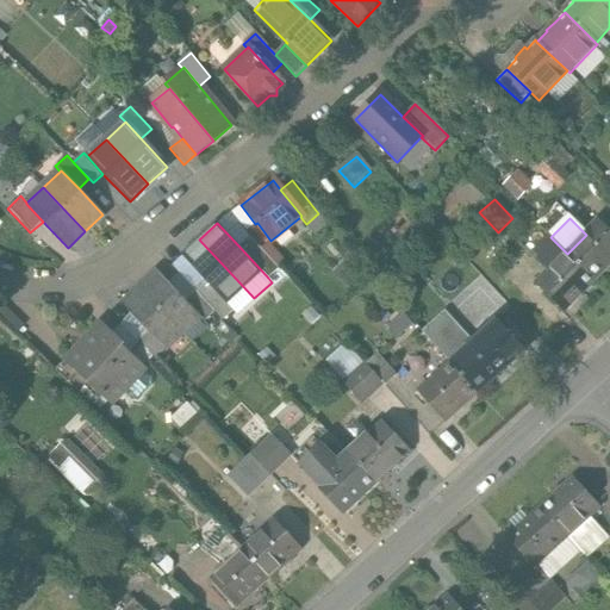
[(567,254),(595,280),(609,265),(609,234),(598,223),(586,235),(567,254)]
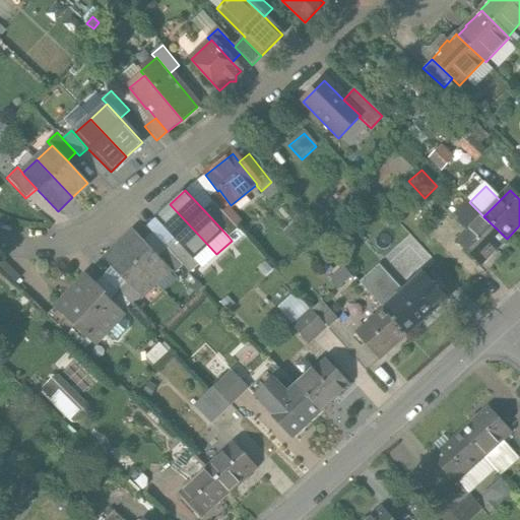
[(467,233),(483,216),(469,202),(460,193),(444,210),(467,233)]
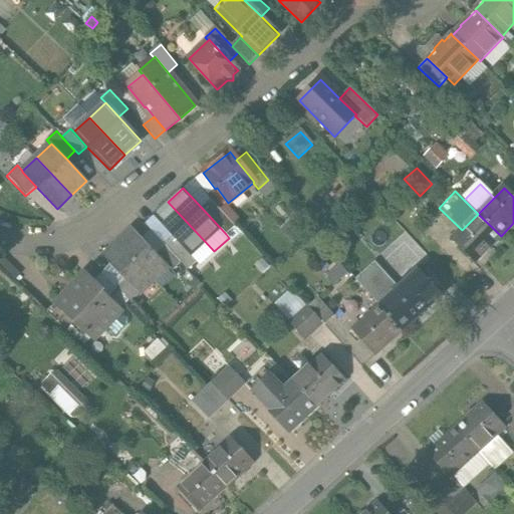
[(235,226),(210,199),(201,207),(226,234),(235,226)]
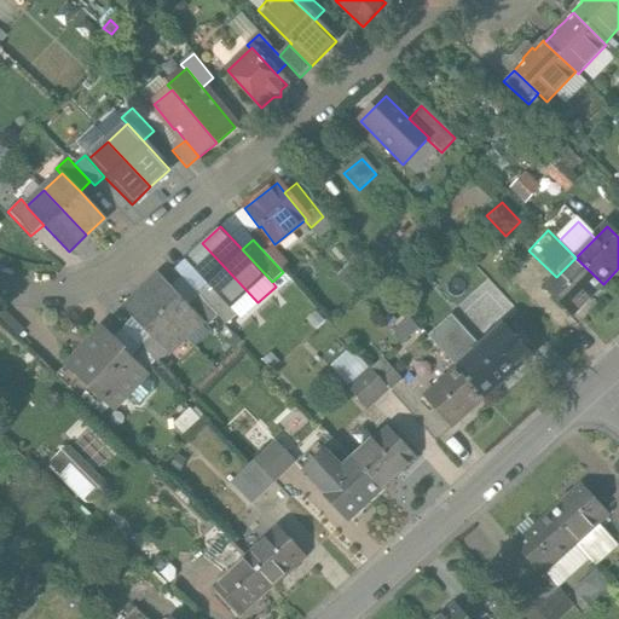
[(202,243),(184,260),(206,283),(236,316),(239,319),(258,302),(202,243)]
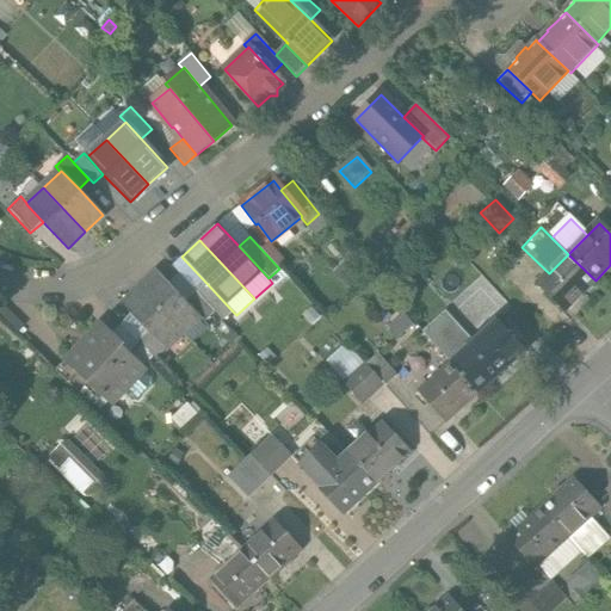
[(596,281),(568,254),(549,273),(538,285),(566,312),(596,281)]
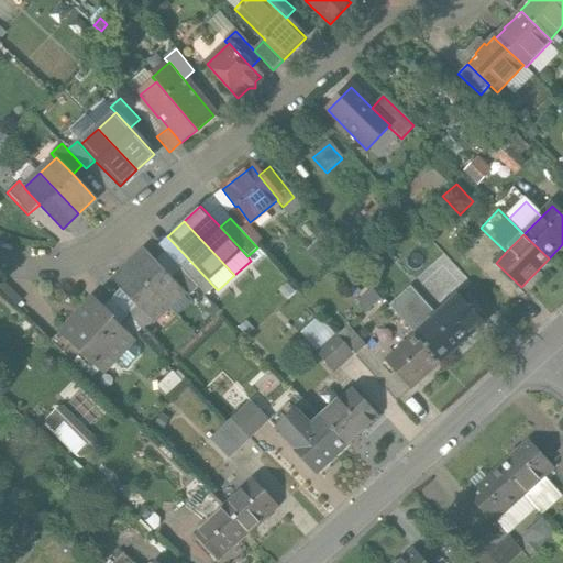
[(129,265),(167,307),(184,293),(169,277),(144,251),(129,265)]
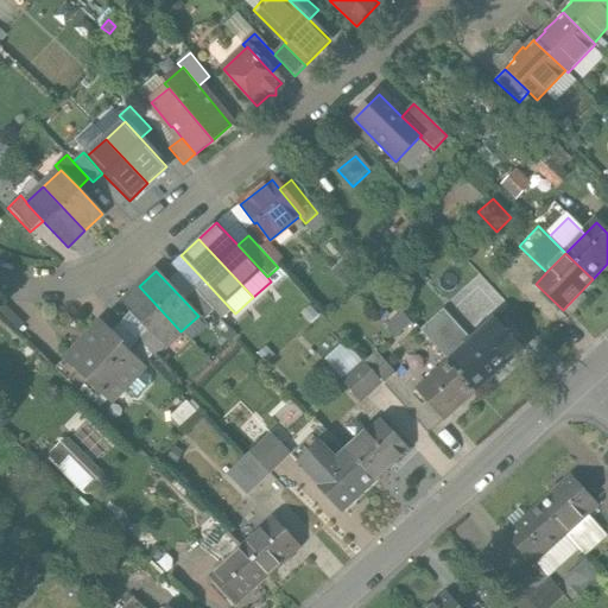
[(232,310),(202,278),(191,287),(194,290),(214,311),(221,318),(232,310)]
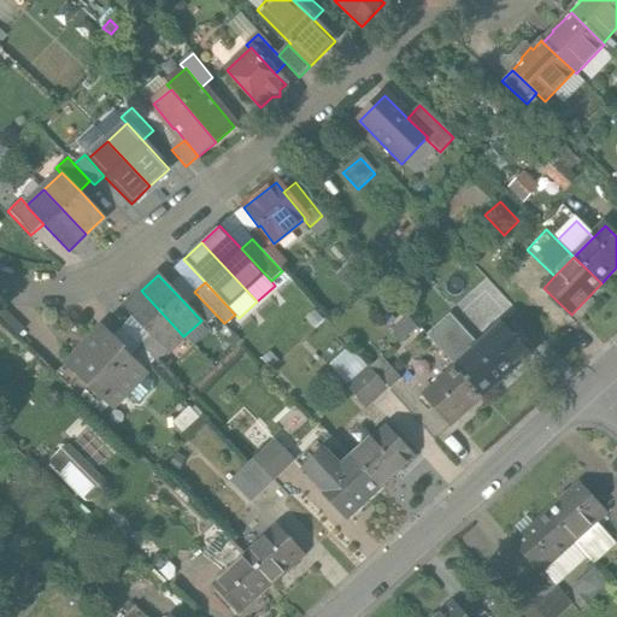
[(133,317),(166,353),(183,336),(141,291),(123,307),(133,317)]
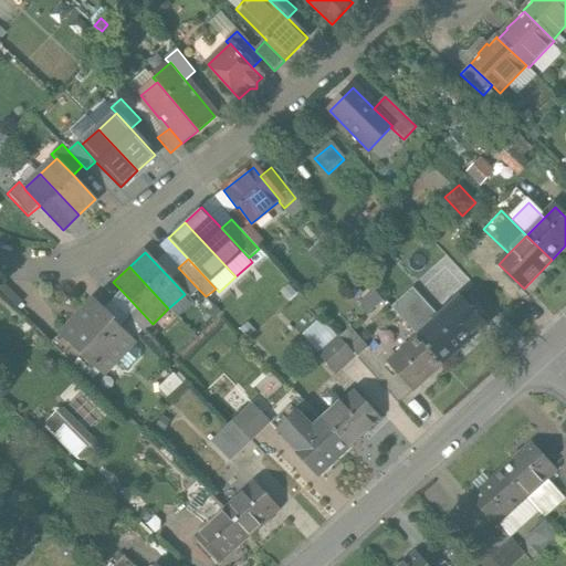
[(170,279),(185,294),(189,297),(199,290),(180,270),(170,279)]
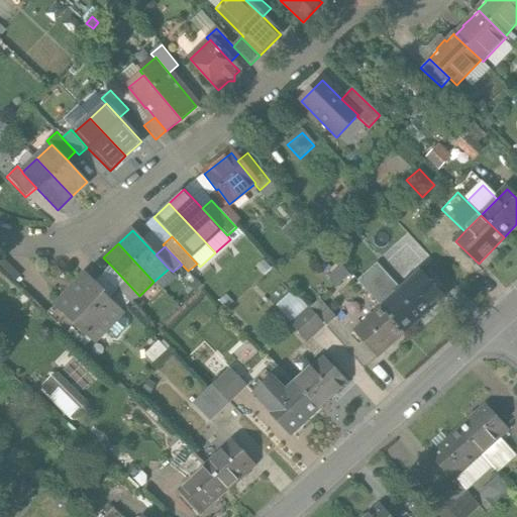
[(357,282),(382,308),(401,291),(377,264),(357,282)]
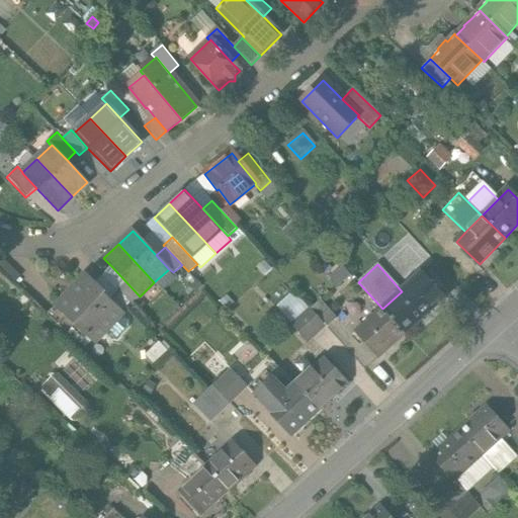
[(130,304),(131,305),(140,296),(111,266),(102,276),(130,304)]
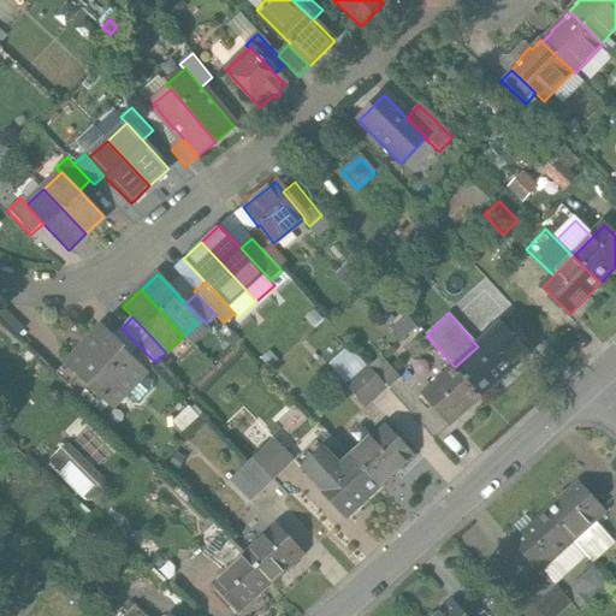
[(407,318),(392,331),(402,342),(416,329),(407,318)]
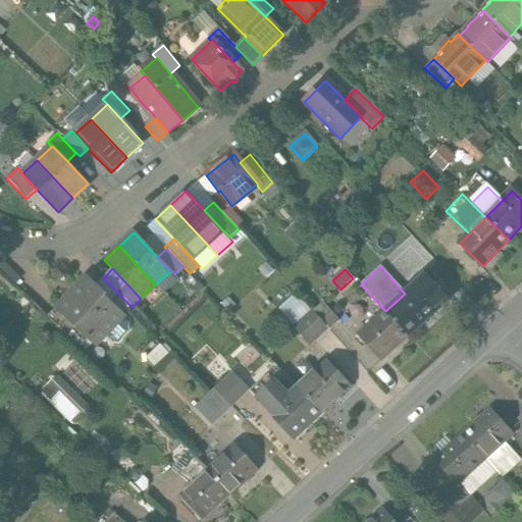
[(385,311),(408,336),(451,298),(428,272),(405,294),(385,311)]
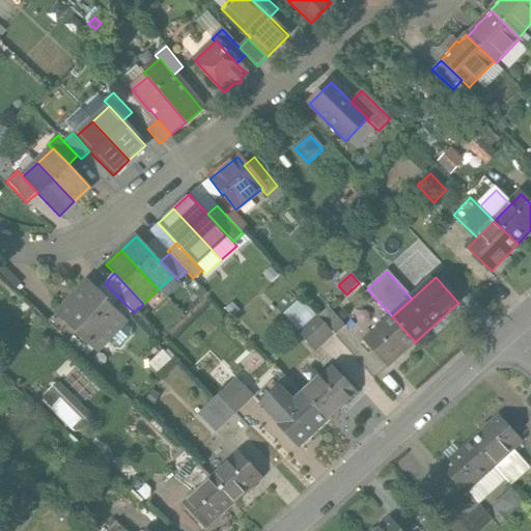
[(133,311),(105,283),(95,292),(93,295),(123,323),(133,311)]
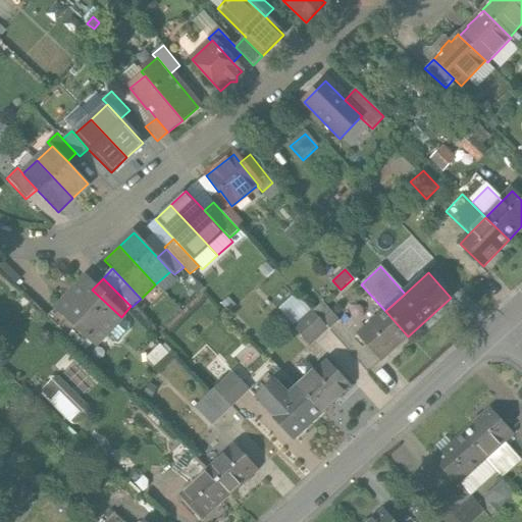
[(82,333),(94,346),(121,317),(92,290),(94,288),(87,281),(81,281),(76,286),(79,289),(58,310),(57,311),(82,333)]
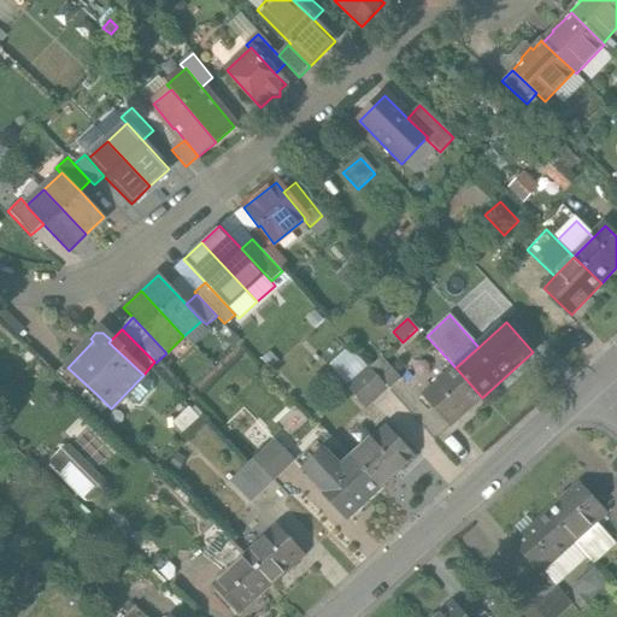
[(381,359),(370,369),(387,388),(389,391),(400,381),(381,359)]
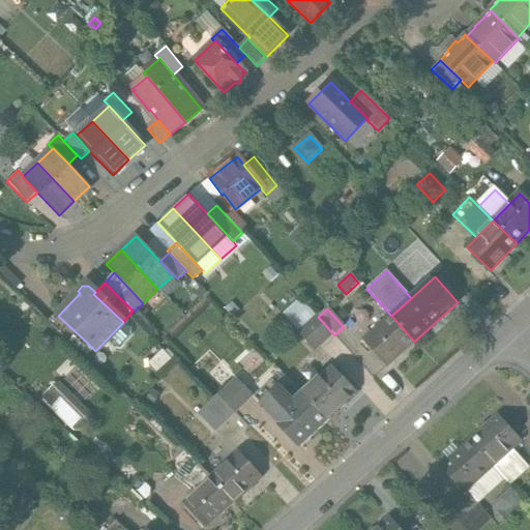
[(83,339),(58,316),(59,315),(57,312),(48,322),(75,347),(83,339)]
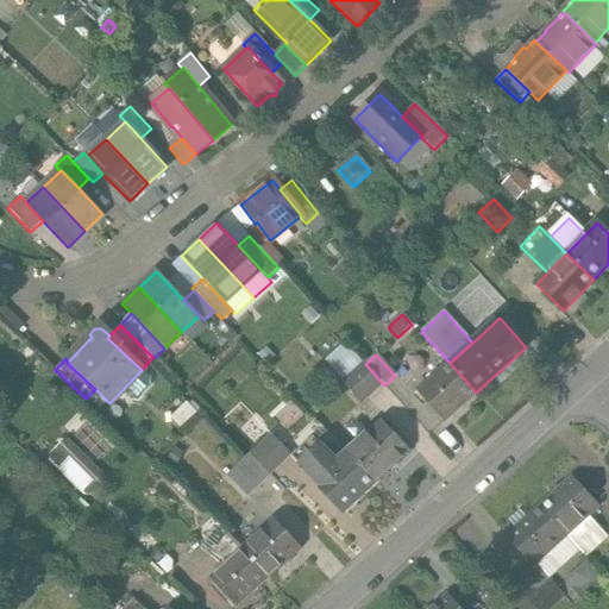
[(476,393),(450,363),(416,393),(444,422),(476,393)]
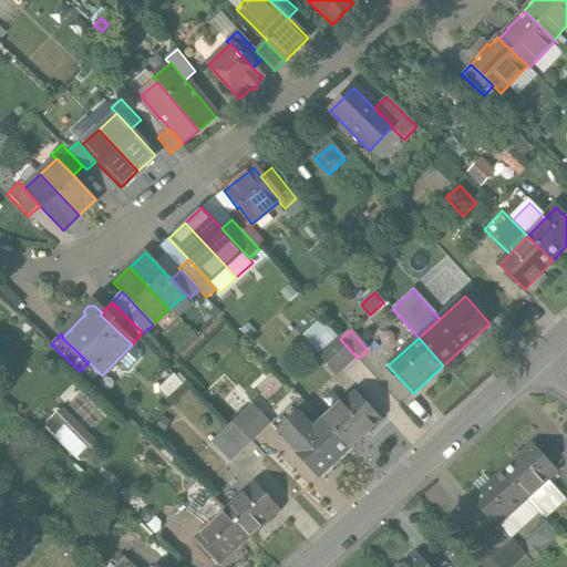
[(356,357),(340,339),(318,359),(334,375),(356,357)]
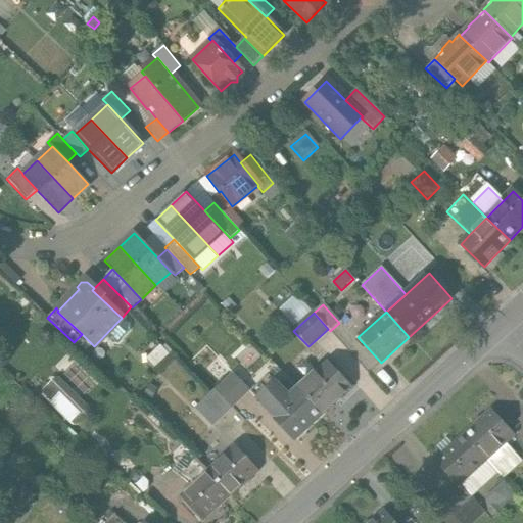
[(299,390),(323,414),(349,389),(326,365),(299,390)]
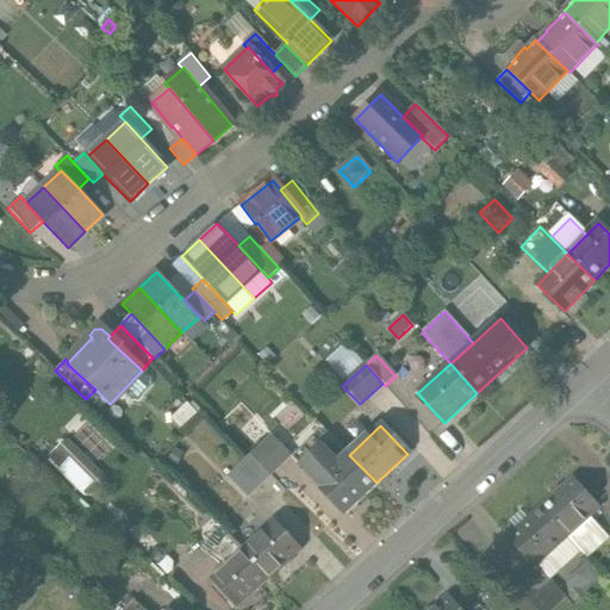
[(272,436),(249,458),(269,478),(291,456),(272,436)]
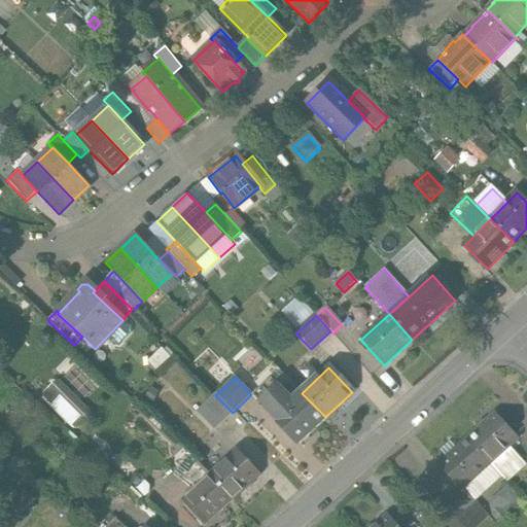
[(297,444),(325,417),(302,393),(287,378),(259,403),(297,444)]
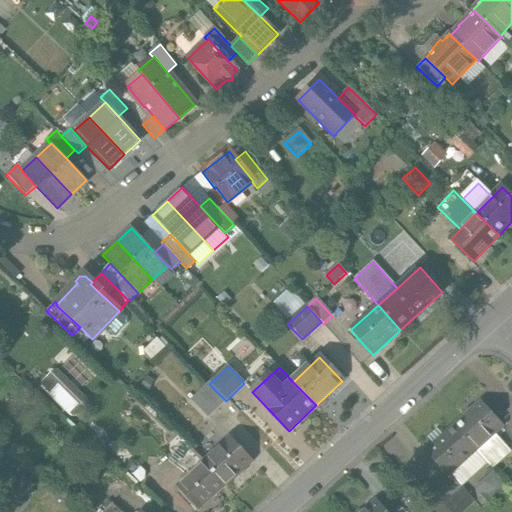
[(226,401),(209,384),(191,402),(208,419),(226,401)]
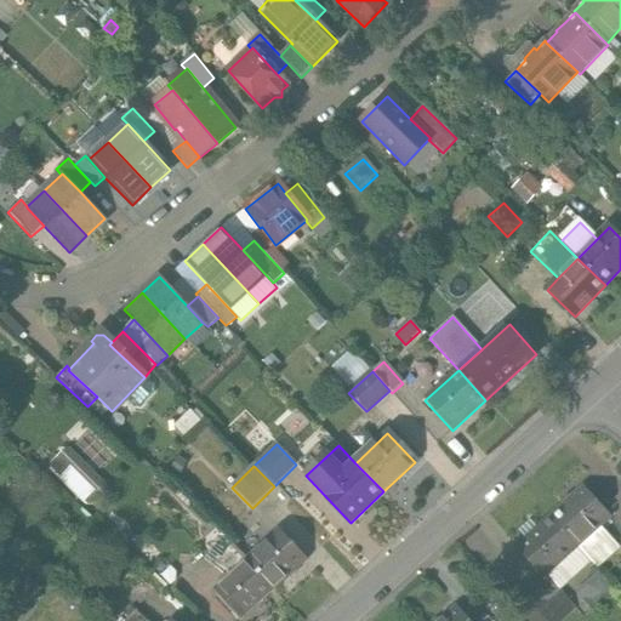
[(584,488),(551,517),(577,546),(610,517),(584,488)]
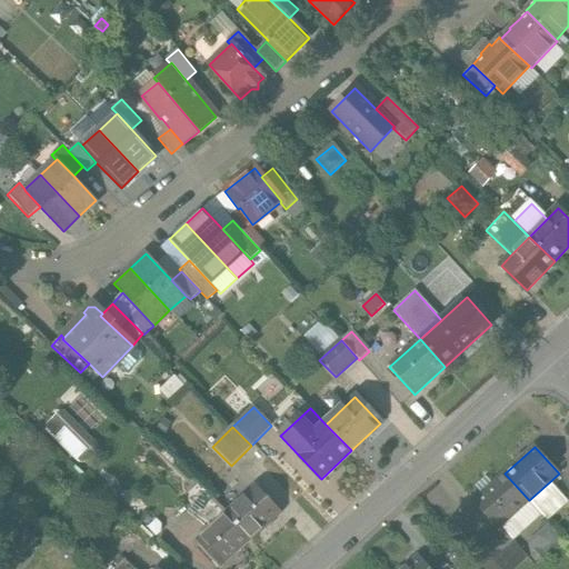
[(529,500),(505,473),(475,501),(499,528),(529,500)]
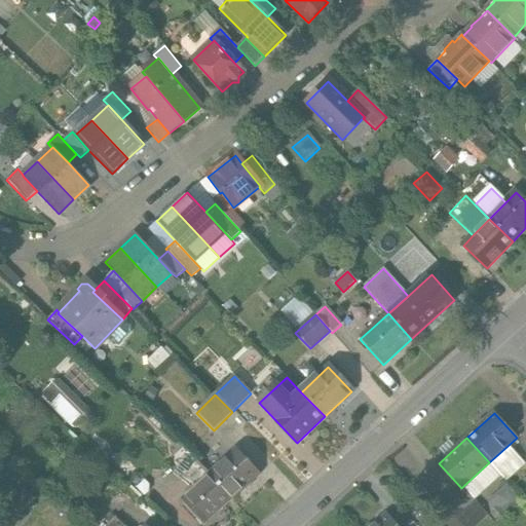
[(210,475),(232,499),(259,474),(236,450),(210,475)]
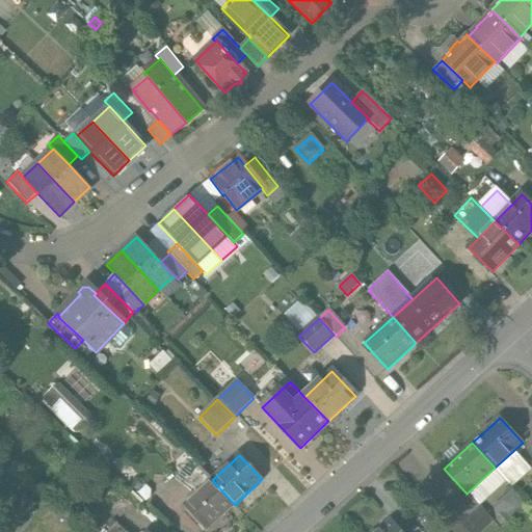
[(194,497),(212,480),(200,467),(182,483),(194,497)]
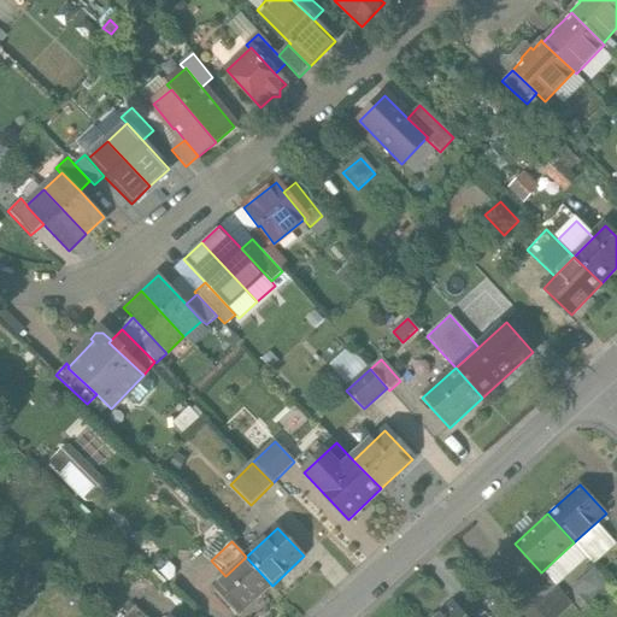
[(240,616),(272,586),(246,557),(225,576),(213,587),(240,616)]
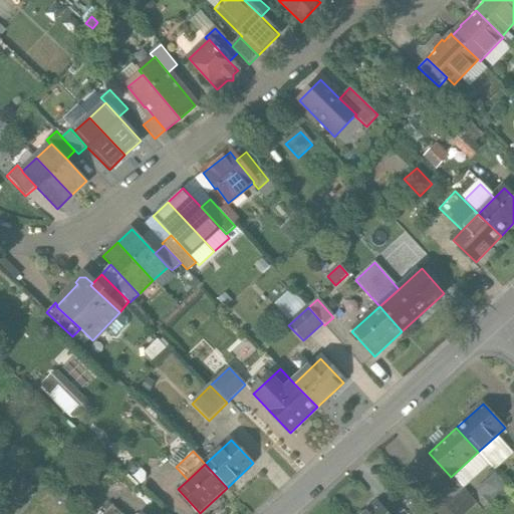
[(442,503),(451,513),(465,513),(476,504),(461,486),(442,503)]
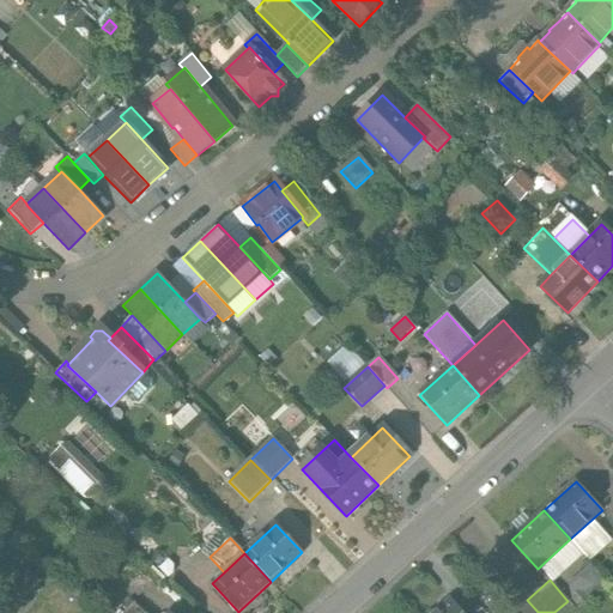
[(435,612),(461,612),(450,600),(435,612)]
